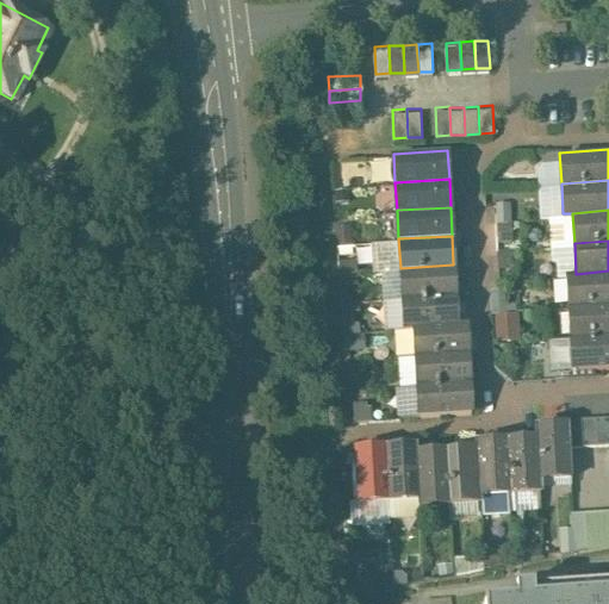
[(453,265),(401,268),(402,297),(455,293),(453,265)]
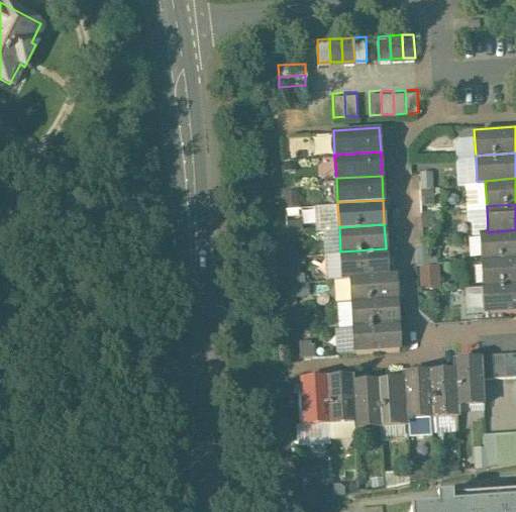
[(515,229),(488,232),(480,232),(482,259),(515,256),(515,229)]
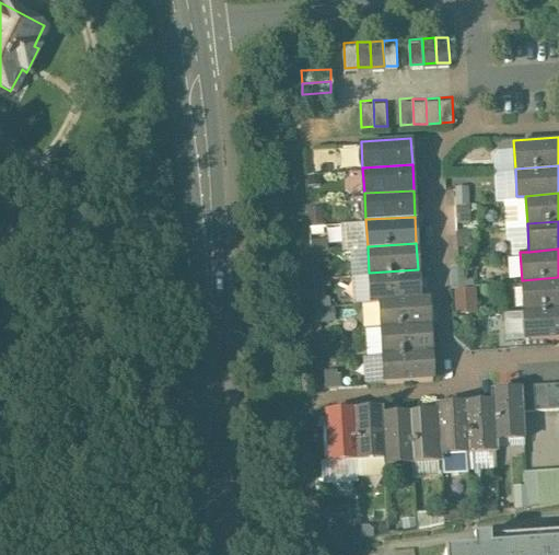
[(418,269),(369,273),(371,299),(380,299),(419,296),(418,269)]
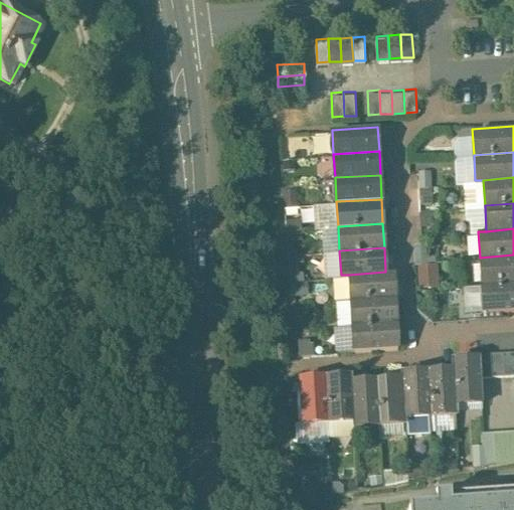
[(513,255),(480,258),(481,283),(513,281),(513,255)]
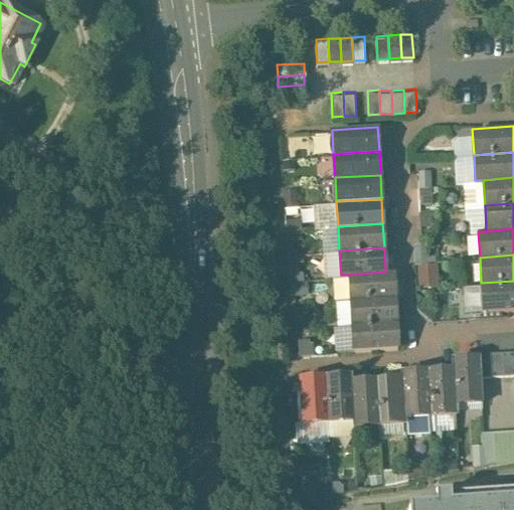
[(418,283),(439,283),(439,260),(418,260),(418,283)]
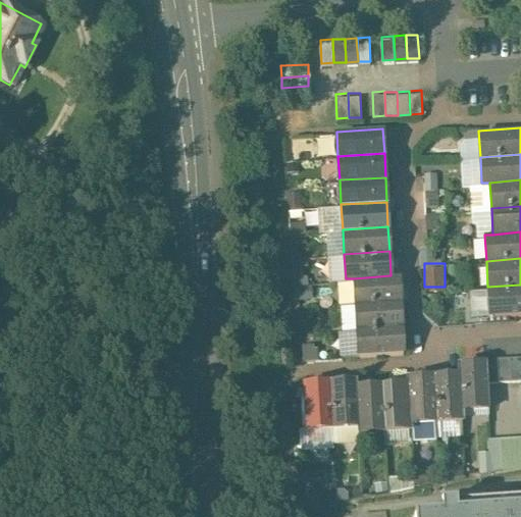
[(391,275),(354,278),(355,303),(401,300),(399,275),(391,275)]
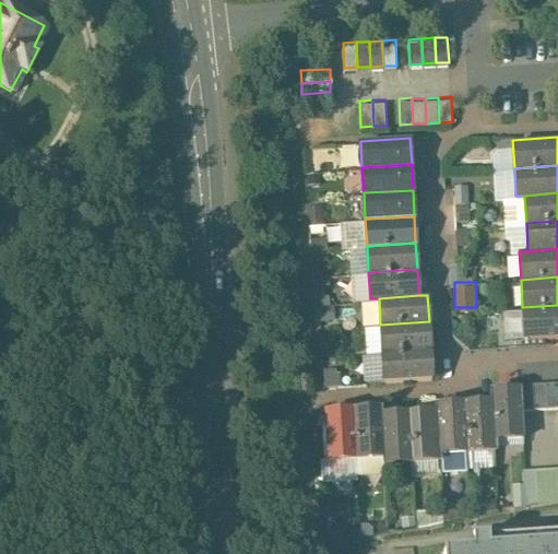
[(557,305),(522,307),(524,336),(557,333),(557,305)]
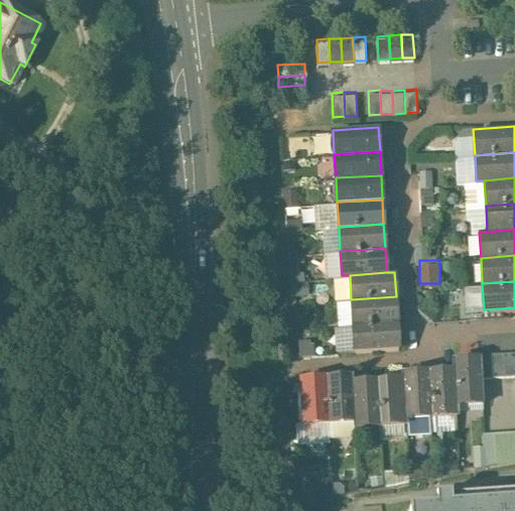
[(396,296),(351,299),(353,324),(397,321),(396,296)]
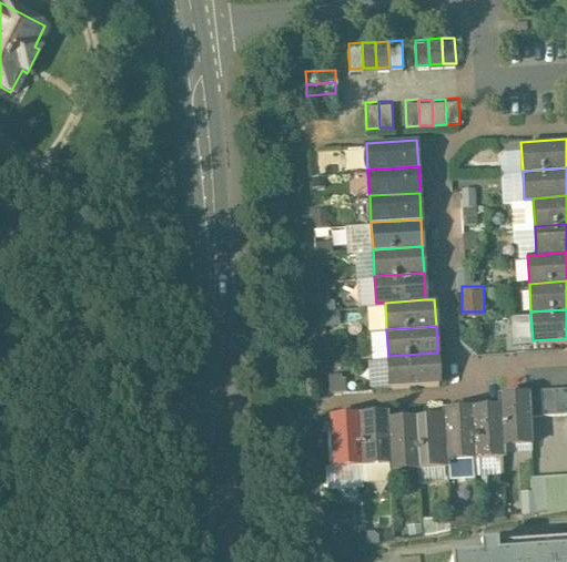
[(437,353),(388,356),(390,384),(438,380),(437,353)]
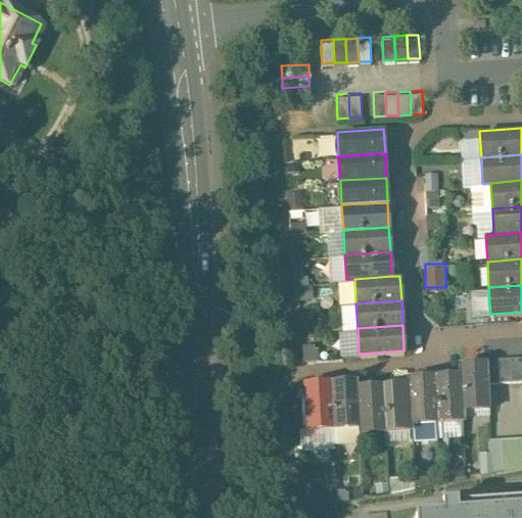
[(511,355),(499,356),(500,379),(512,379),(511,355)]
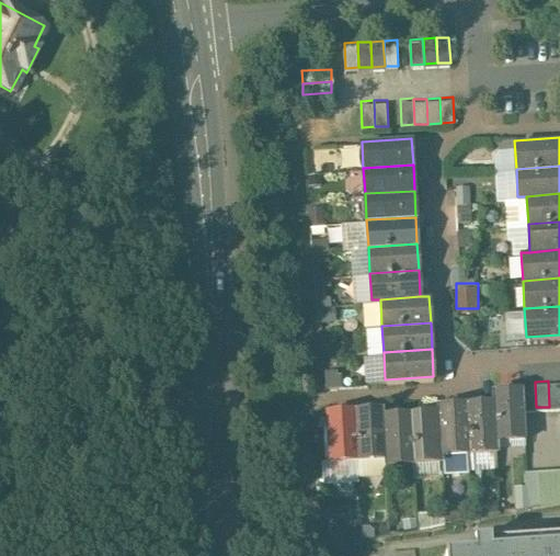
[(559,381),(548,381),(549,406),(559,405),(559,381)]
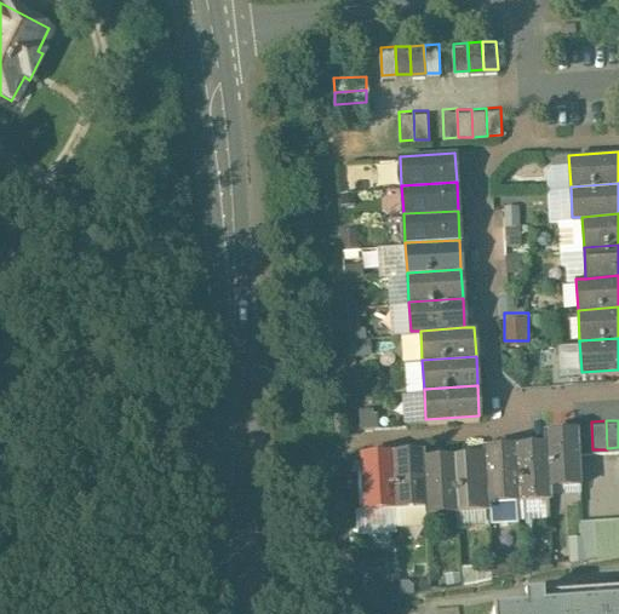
[(577,428),(578,451),(592,449),(591,422),(577,423),(577,428)]
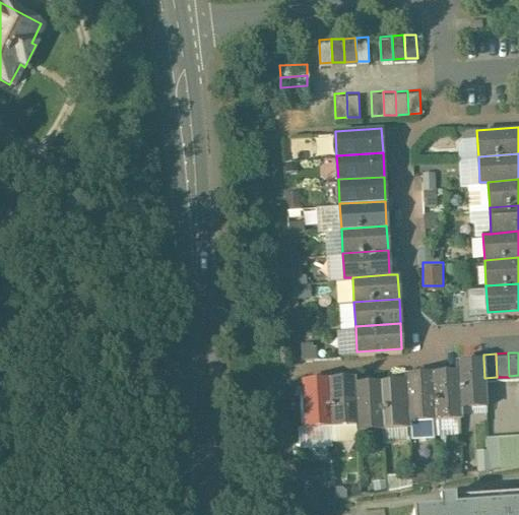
[(457,360),(457,370),(460,405),(487,403),(484,378),(483,359),(457,360)]
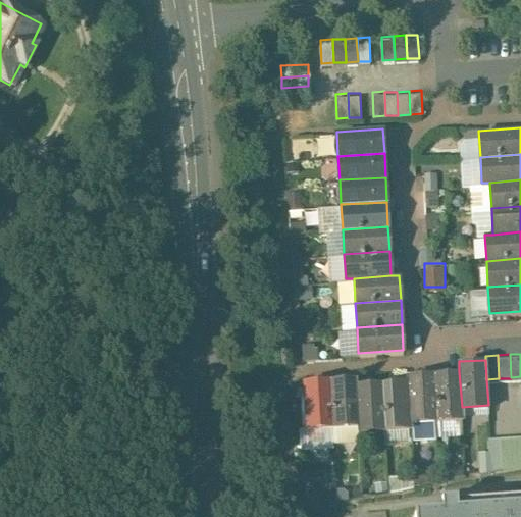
[(459,371),(433,373),(436,418),(462,417),(462,407),(459,371)]
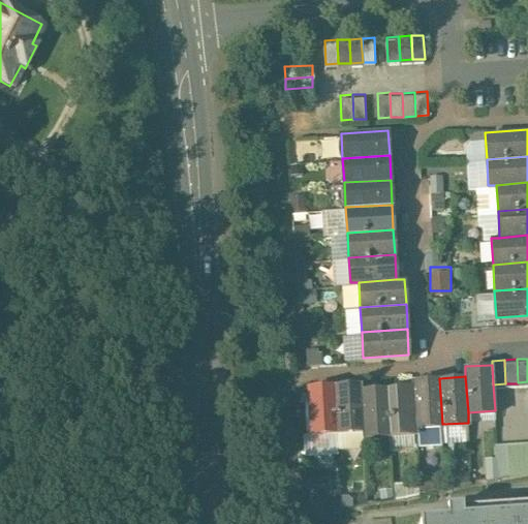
[(413,379),(413,386),(415,426),(441,424),(442,424),(439,378),(413,379)]
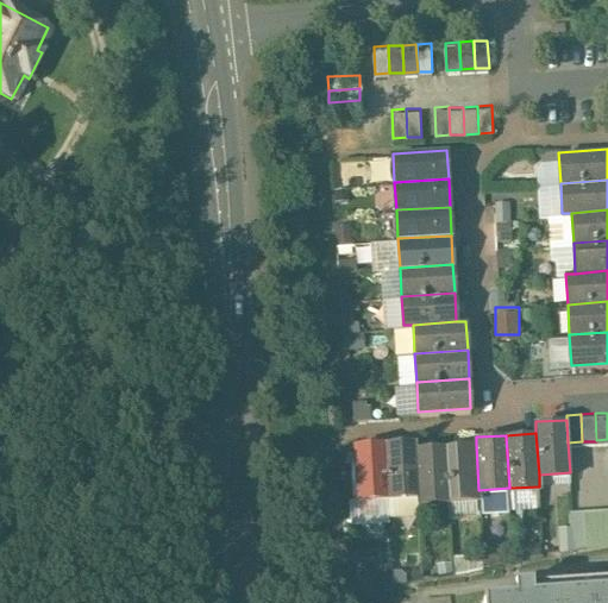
[(415,440),(384,443),(388,495),(418,494),(415,447),(415,440)]
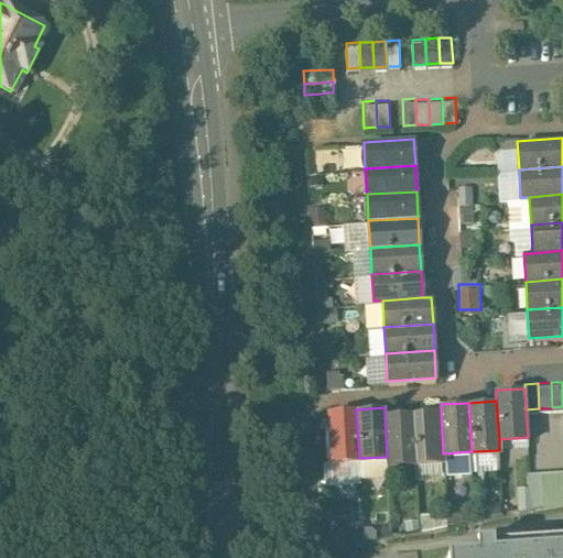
[(356,409),(327,412),(331,460),(359,458),(356,409)]
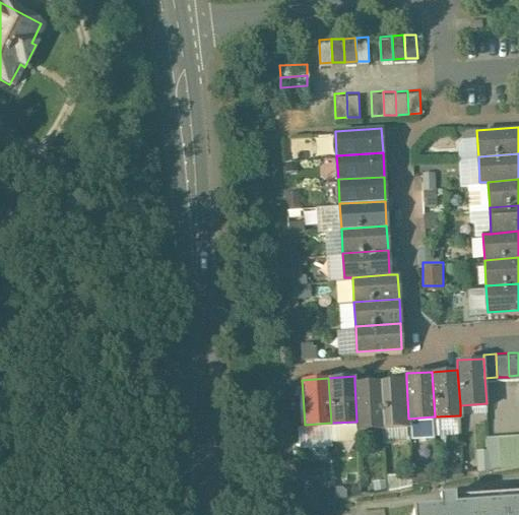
[(406,379),(380,381),(383,426),(409,425),(408,419),(406,379)]
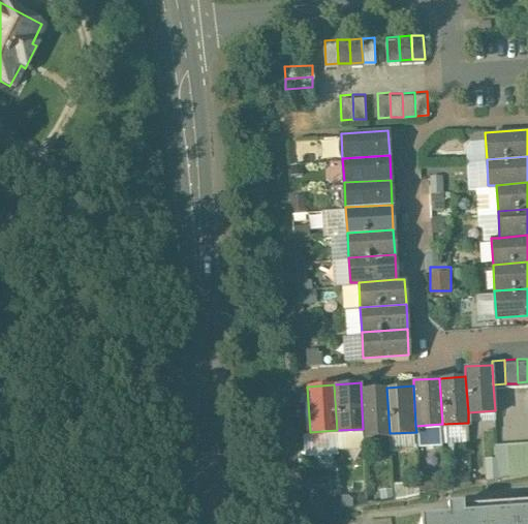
[(386,388),(361,389),(363,429),(364,435),(390,433),(386,388)]
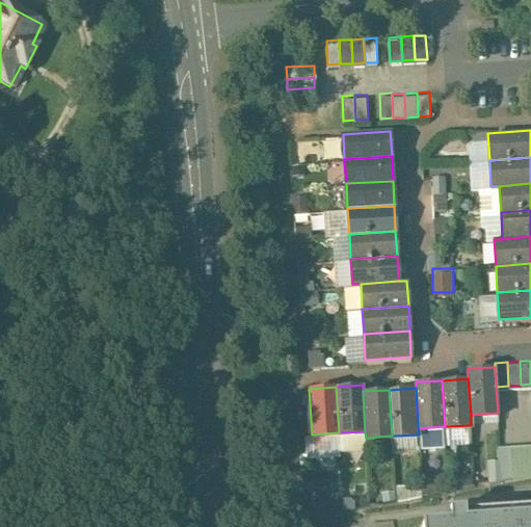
[(418,428),(419,435),(420,446),(445,445),(444,426),(418,428)]
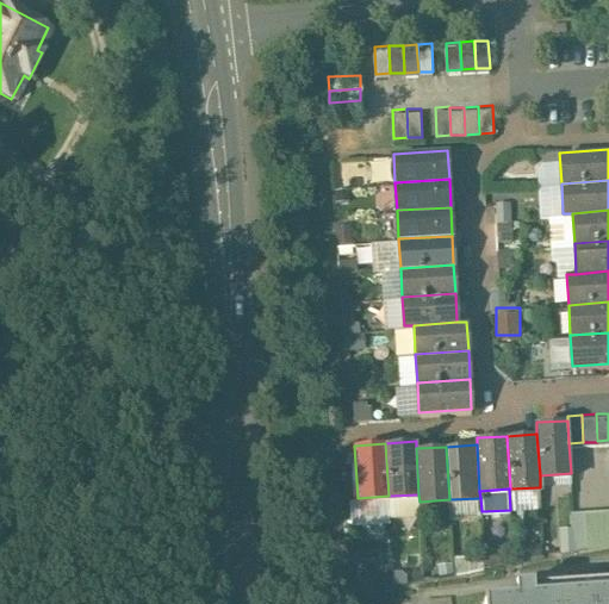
[(608,506),(573,508),(575,549),(608,540),(608,506)]
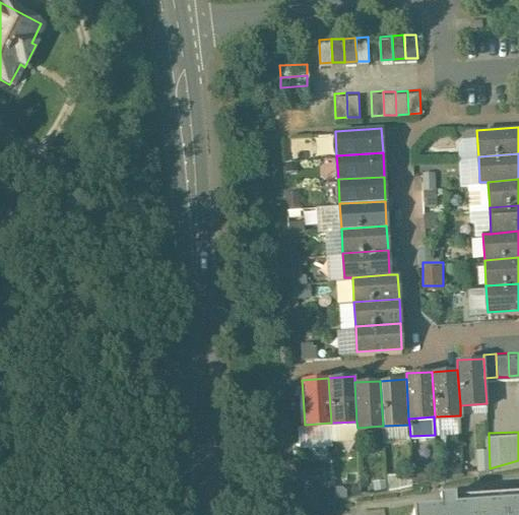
[(308,513),(337,511),(335,469),(315,470),(317,500),(308,500),(308,513)]
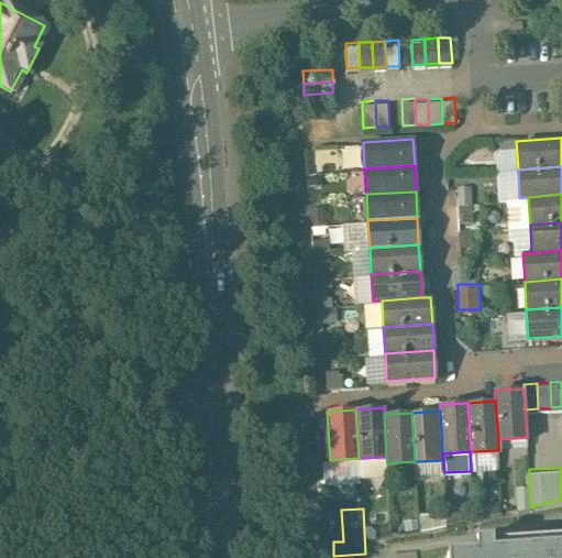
[(561,545),(553,546),(553,540),(537,542),(537,547),(493,550),(493,545),(476,546),(477,551),(447,554),(447,557),(561,557),(561,545)]
